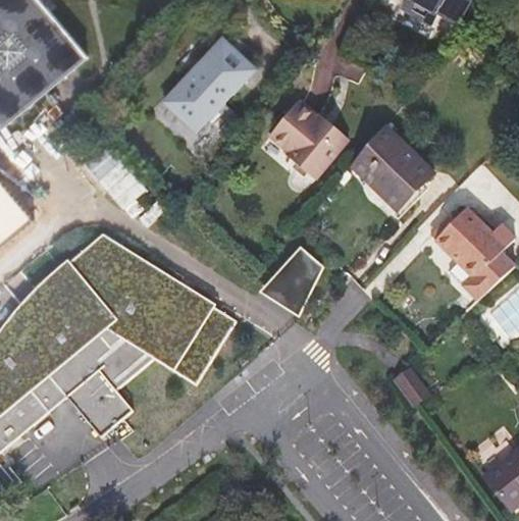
[(0,259),(38,227),(0,183),(0,133),(88,59),(39,0),(0,0),(0,259)]
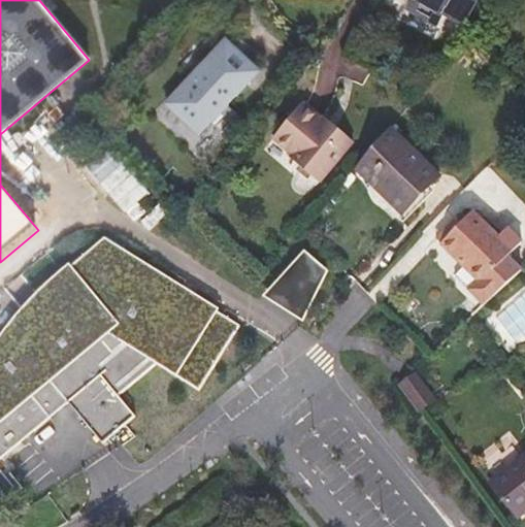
[(414,0),(415,0),(412,7),(438,22),(443,15),(461,26),(476,0),(414,0)]
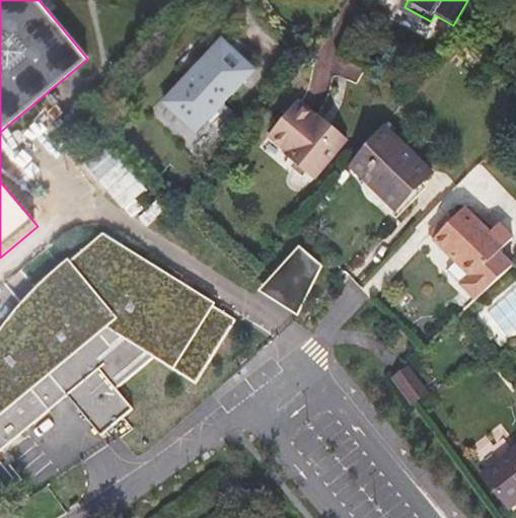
[(220,42),(165,101),(195,130),(250,70),(220,42)]
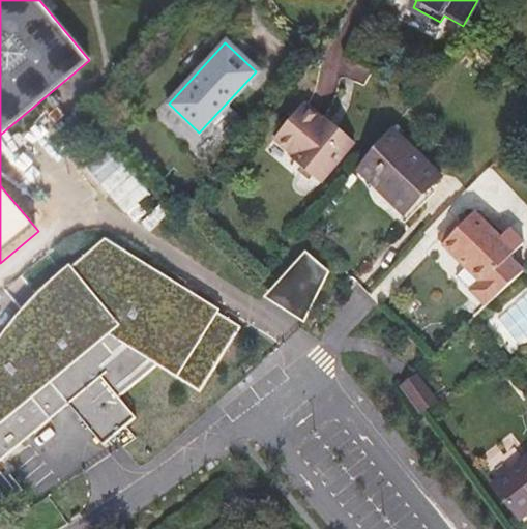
[(58,105),(52,98),(48,103),(54,110),(58,105)]
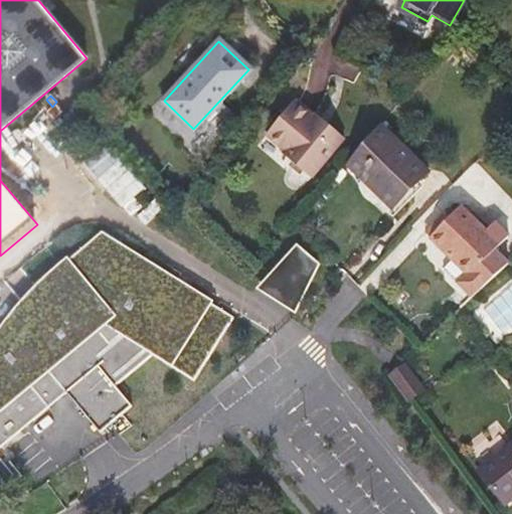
[(293,103),(267,135),(285,151),(282,154),(310,177),(342,137),(325,123),(321,127),(293,103)]
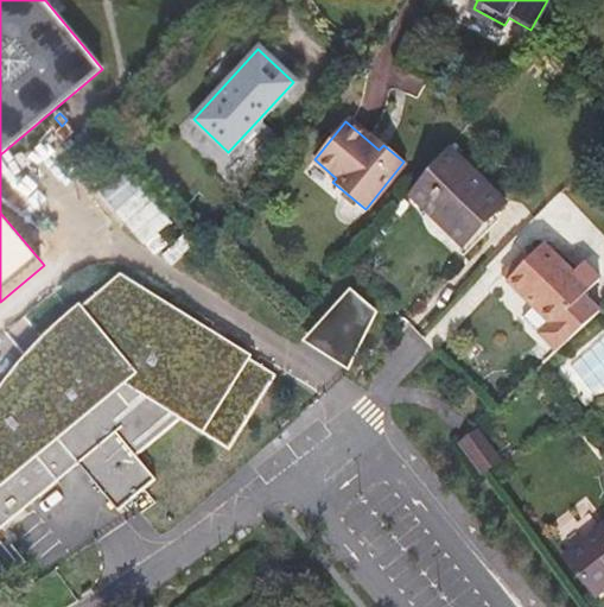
[(449,147),(412,191),(466,245),(504,204),(449,147)]
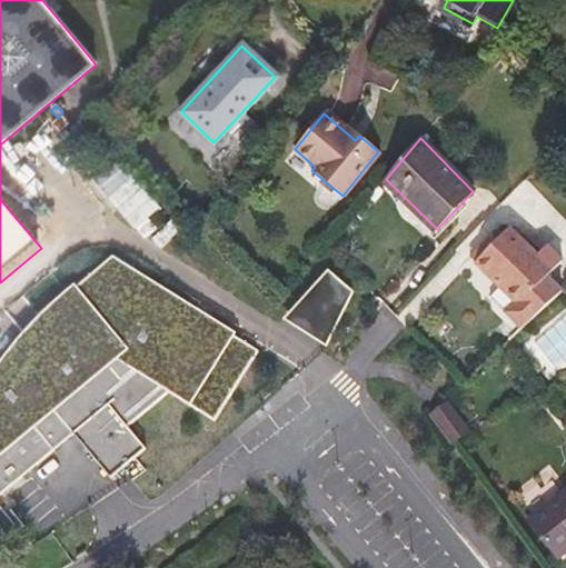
[(492,299),(523,329),(560,295),(546,281),(562,263),(546,249),(536,259),(508,232),(497,245),(476,266),(500,289),(492,299)]
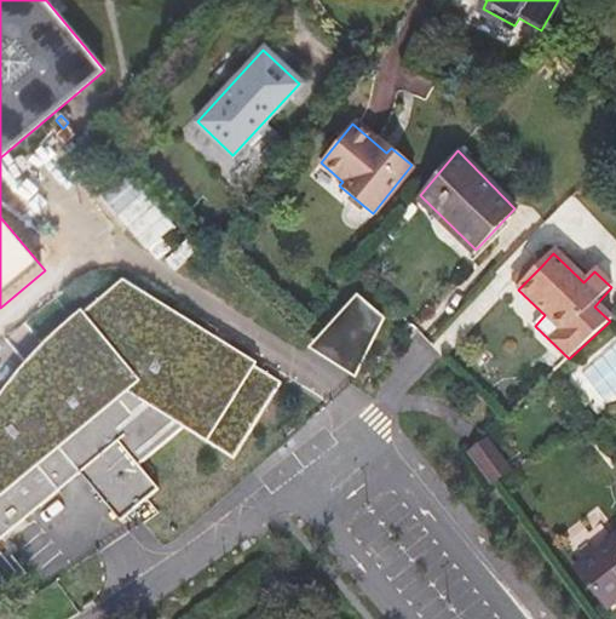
[(513,285),(518,290),(541,267),(535,262),(513,285)]
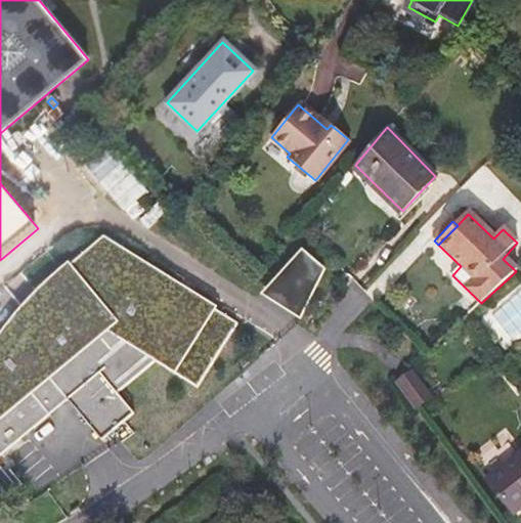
[(207,301),(107,233),(74,263),(66,270),(74,279),(52,298),(66,314),(49,329),(37,314),(1,364),(22,388),(0,406),(0,451),(60,401),(95,441),(128,413),(111,393),(147,361),(190,390),(232,328),(203,307),(207,301)]
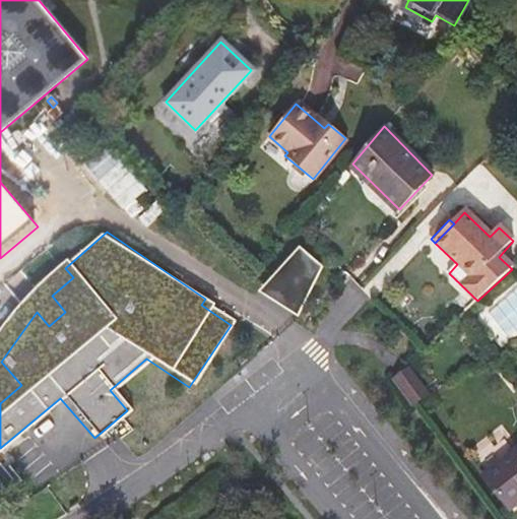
[(295,247),(262,290),(297,313),(318,265),(295,247)]
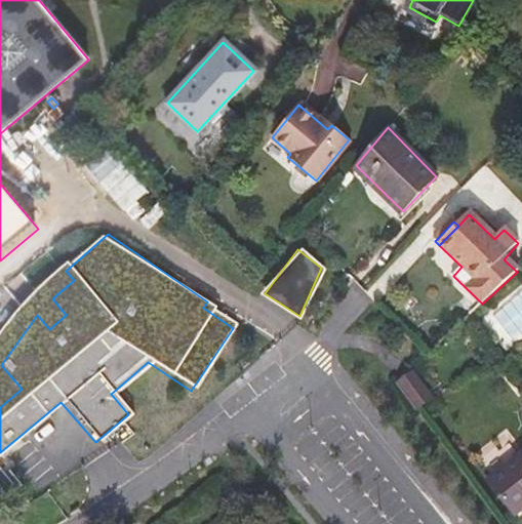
[(66,271),(74,264),(67,255),(21,313),(0,345),(0,407),(22,389),(1,365),(37,315),(49,329),(66,315),(52,298),(74,280),(66,271)]
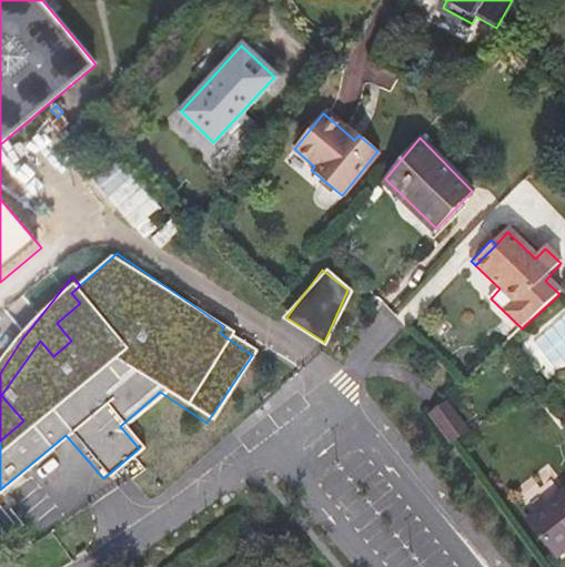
[(447,405),(432,415),(453,445),(467,434),(447,405)]
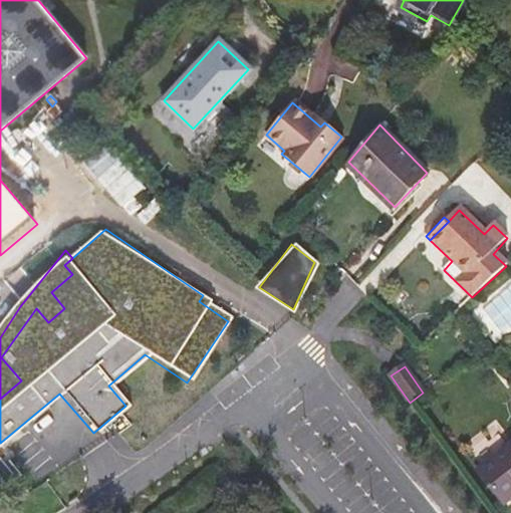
[(510,444),(478,471),(504,503),(510,497),(510,444)]
